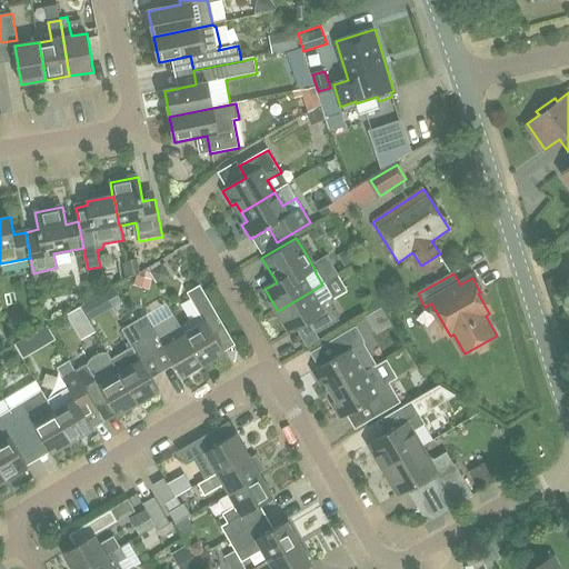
[(278,311),(290,333),(310,322),(317,335),(340,321),(331,308),(333,303),(322,285),(278,311)]
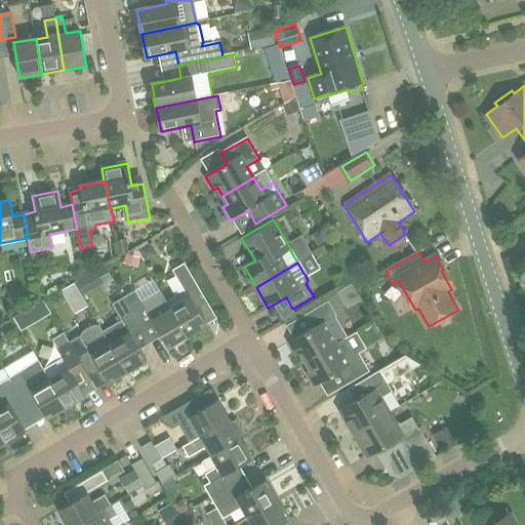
[(208,326),(197,308),(207,301),(185,264),(173,271),(185,291),(167,301),(188,337),(208,326)]
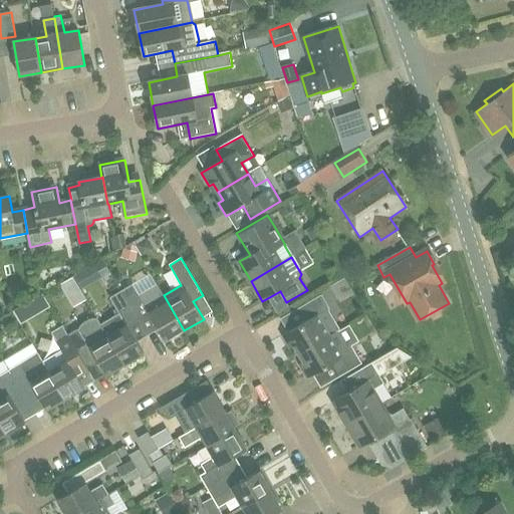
[(151,316),(165,341),(184,330),(164,295),(157,283),(139,294),(133,283),(120,290),(140,322),(151,316)]
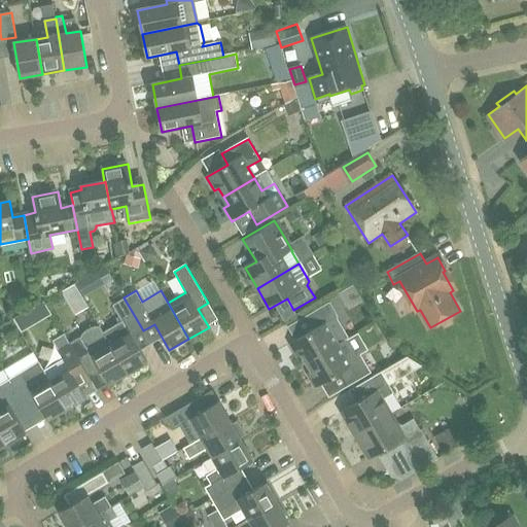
[(112,305),(121,320),(103,331),(128,375),(148,362),(133,337),(143,330),(124,297),(112,305)]
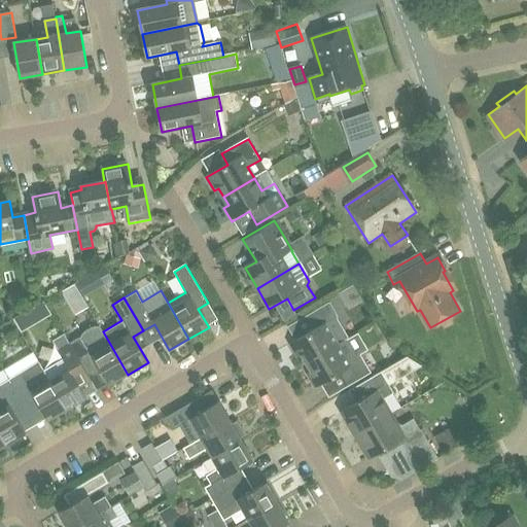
[(307,364),(346,342),(345,341),(348,339),(337,319),(339,318),(330,303),(307,316),(315,330),(290,345),(297,358),(302,355),(307,364)]
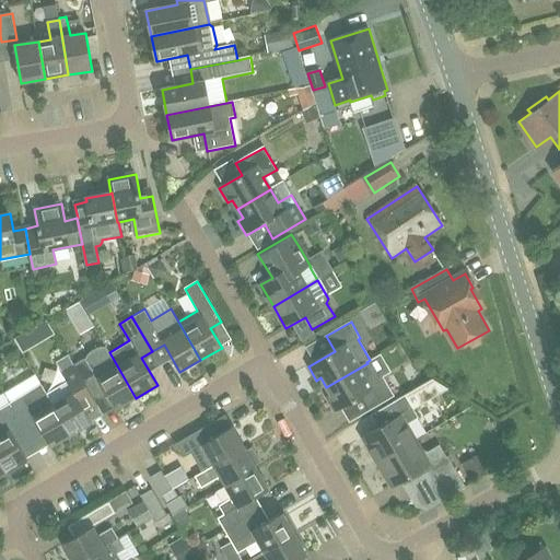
[(136,398),(109,352),(105,346),(101,346),(97,347),(91,351),(88,354),(84,358),(73,364),(93,398),(104,392),(115,410),(136,398)]
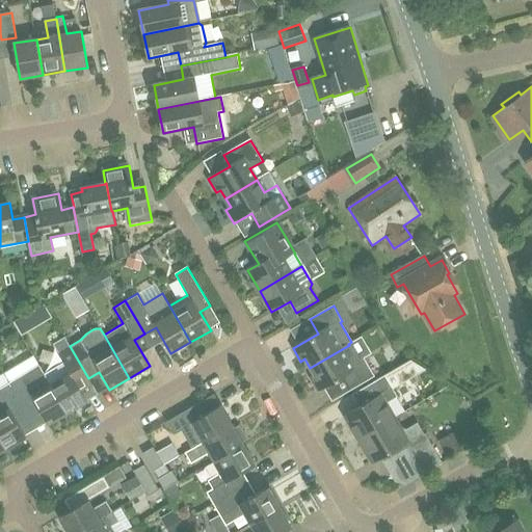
[(95,388),(88,378),(83,370),(70,346),(64,337),(53,343),(63,362),(44,373),(68,414),(88,402),(83,395),(95,388)]
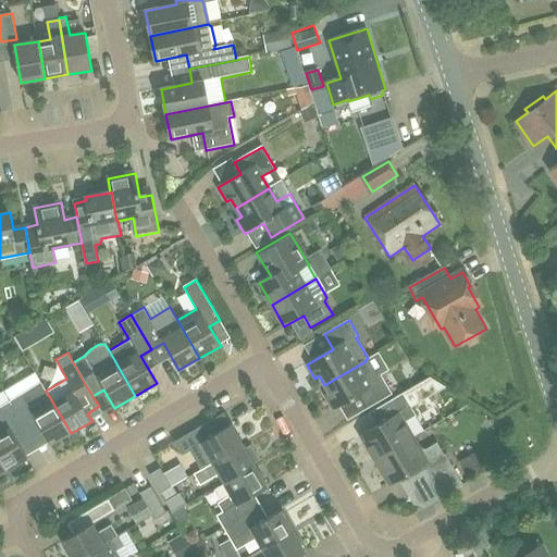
[(379,383),(366,361),(324,385),(330,394),(325,396),(333,410),(360,395),(369,409),(393,395),(384,380),(379,383)]
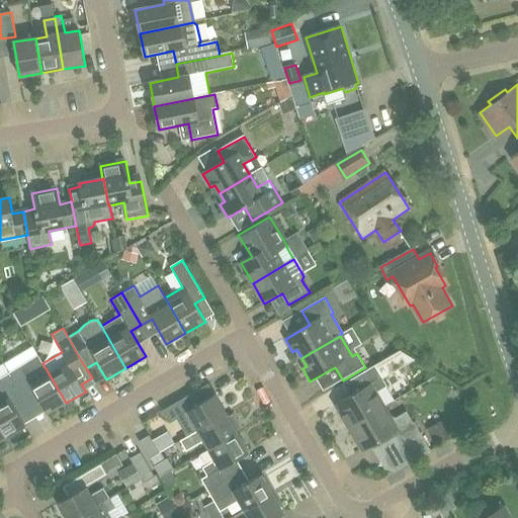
[(394,355),(375,366),(364,373),(371,385),(336,406),(349,429),(384,408),(376,394),(387,387),(383,379),(402,368),(394,355)]
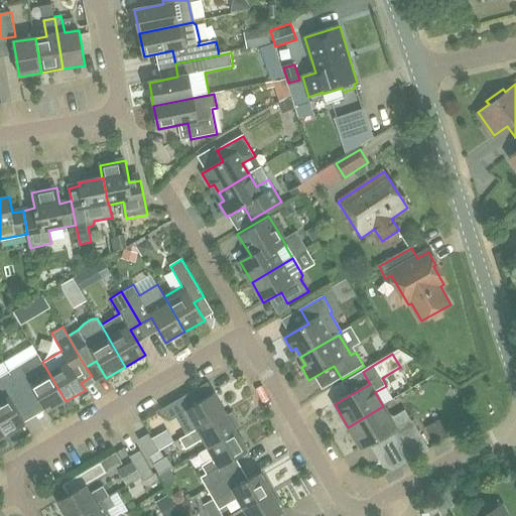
[(46,413),(66,401),(42,362),(39,356),(34,356),(31,357),(24,361),(22,364),(20,367),(20,368),(10,374),(12,377),(21,394),(32,388),(46,413)]
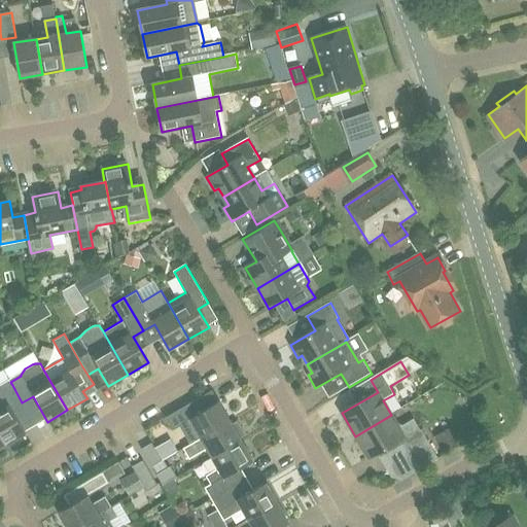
[(0,433),(6,446),(27,434),(11,409),(22,402),(12,385),(2,391),(0,389),(0,388),(0,433)]
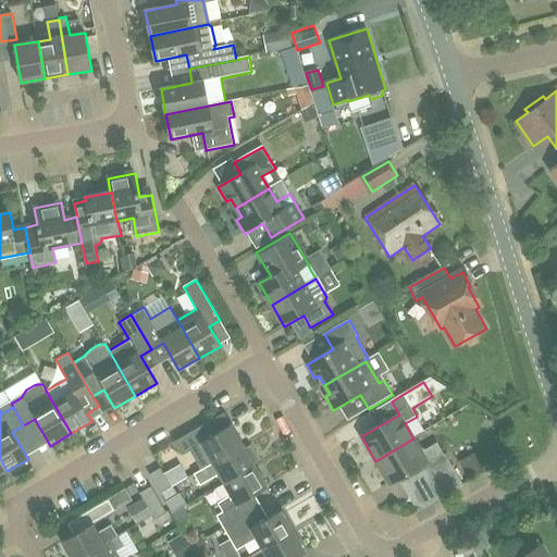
[(190,452),(201,470),(244,446),(232,425),(224,430),(218,418),(175,443),(183,456),(190,452)]
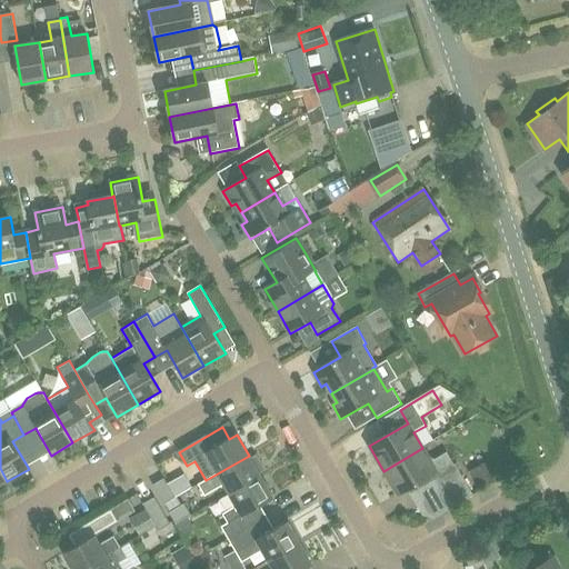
[(426,479),(445,511),(471,496),(447,453),(436,460),(429,459),(422,448),(383,471),(398,496),(426,479)]
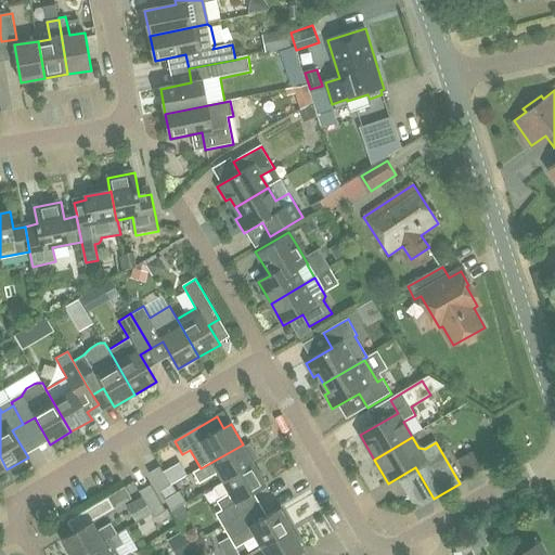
[(244,447),(243,444),(201,468),(193,473),(199,485),(219,474),(224,482),(255,464),(253,461),(258,457),(249,442),(244,447)]
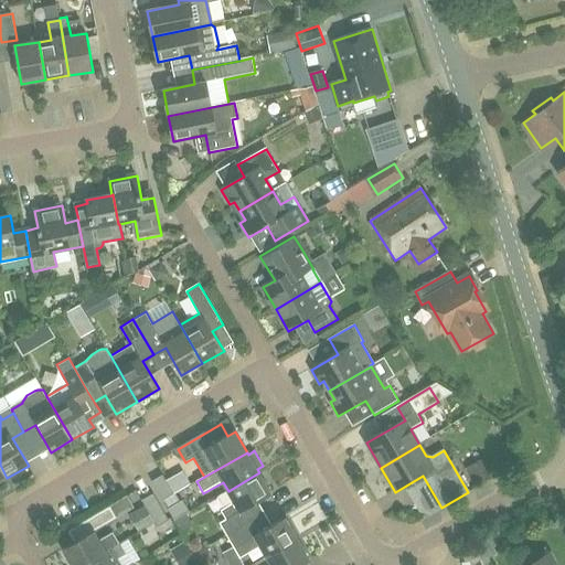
[(272,494),(259,472),(228,491),(235,503),(221,511),(226,520),(220,524),(227,536),(258,518),(252,505),(272,494)]
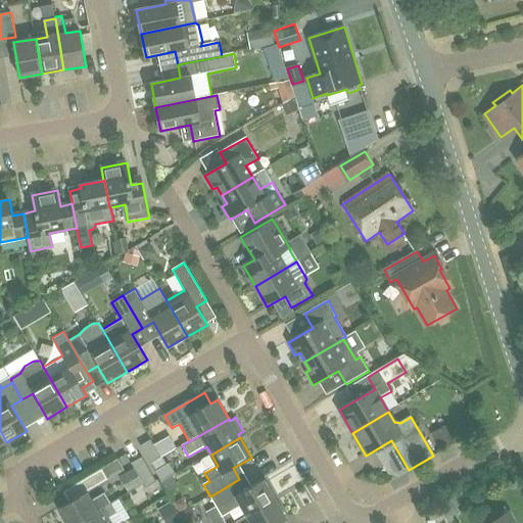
[(151,465),(161,458),(151,440),(141,446),(151,465)]
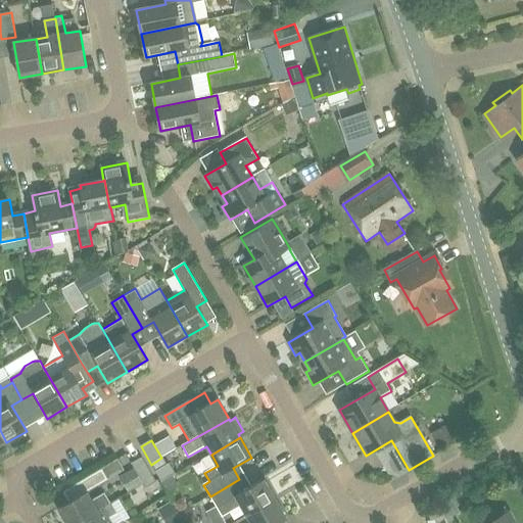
[(88,492),(91,490),(98,486),(125,470),(117,458),(62,491),(69,503),(58,509),(66,522),(79,522),(98,512),(111,505),(104,491),(91,500),(88,492)]
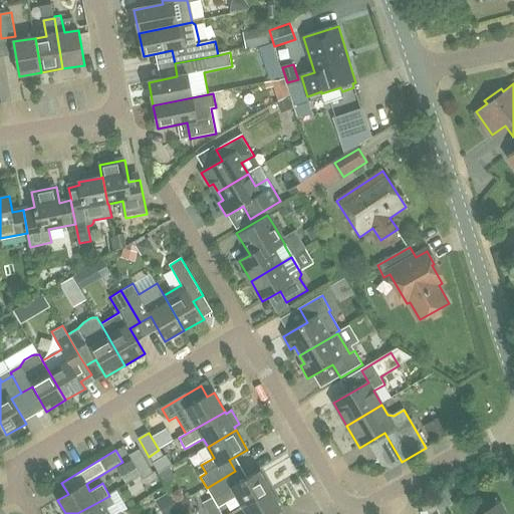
[(144,480),(154,474),(140,450),(130,456),(144,480)]
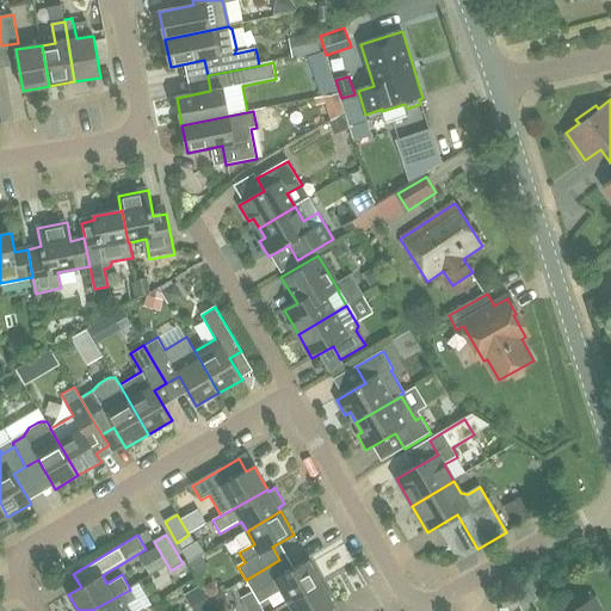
[(282,592),(289,604),(322,584),(309,561),(288,573),(279,560),(246,580),(260,605),(282,592)]
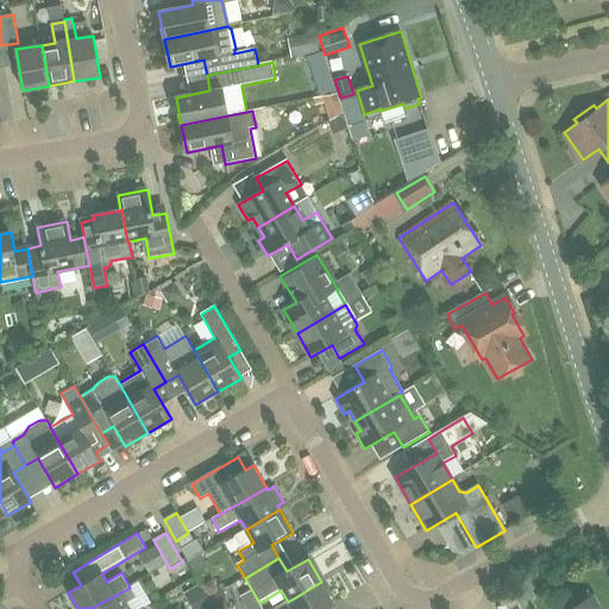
[(326,608),(334,604),(321,582),(288,602),(292,608),(326,608)]
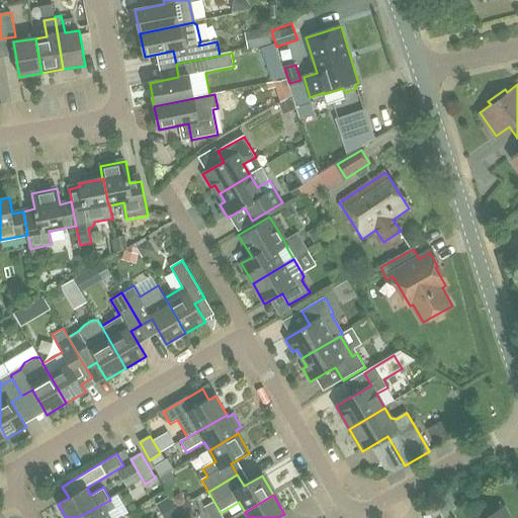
[(110,500),(97,507),(78,517),(104,517),(103,516),(115,509),(110,500)]
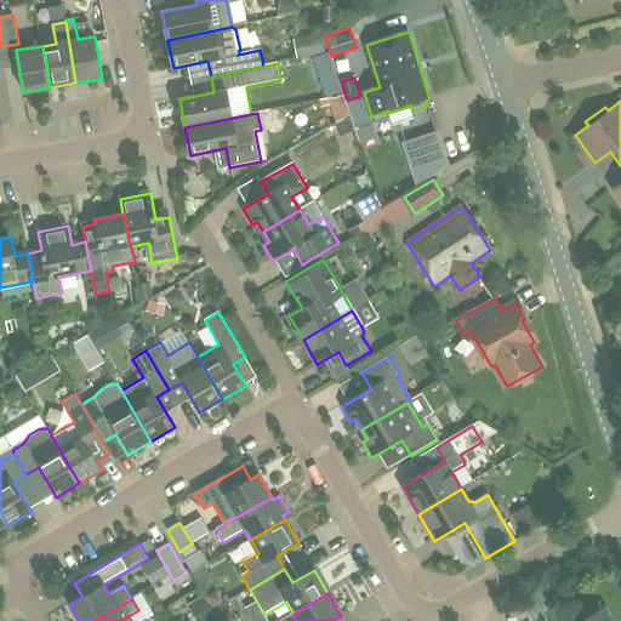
[(611,620),(605,609),(581,620),(611,620)]
